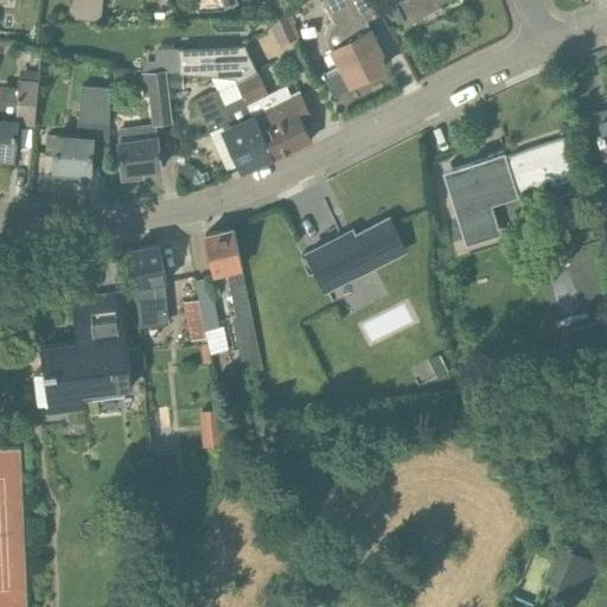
[(72,0),(71,19),(87,21),(88,0),(72,0)]
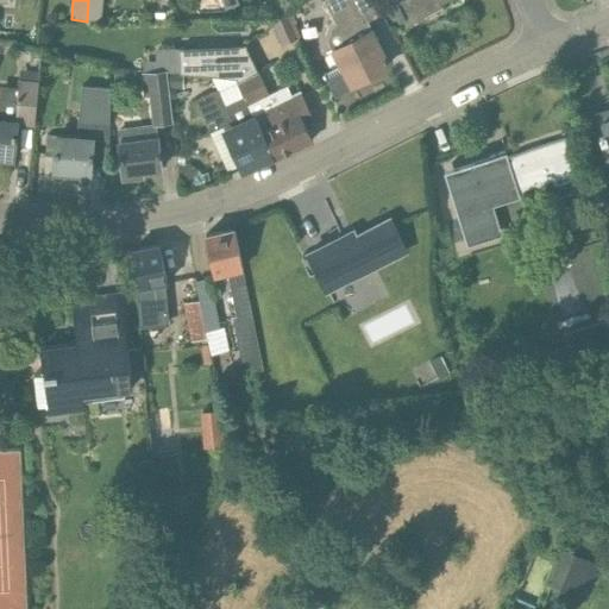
[(88,0),(87,22),(101,23),(102,0),(88,0)]
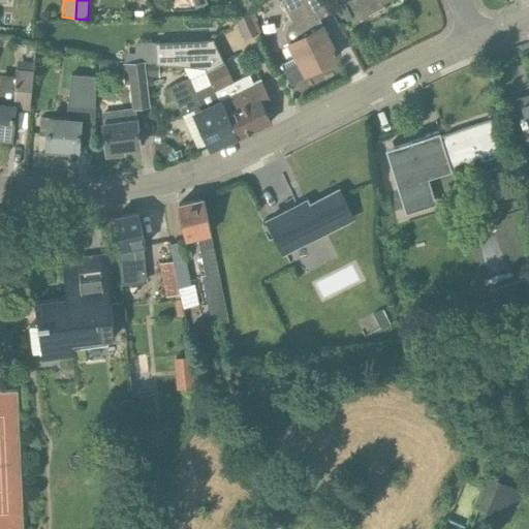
[(191,0),(195,9),(208,5),(206,0),(191,0)]
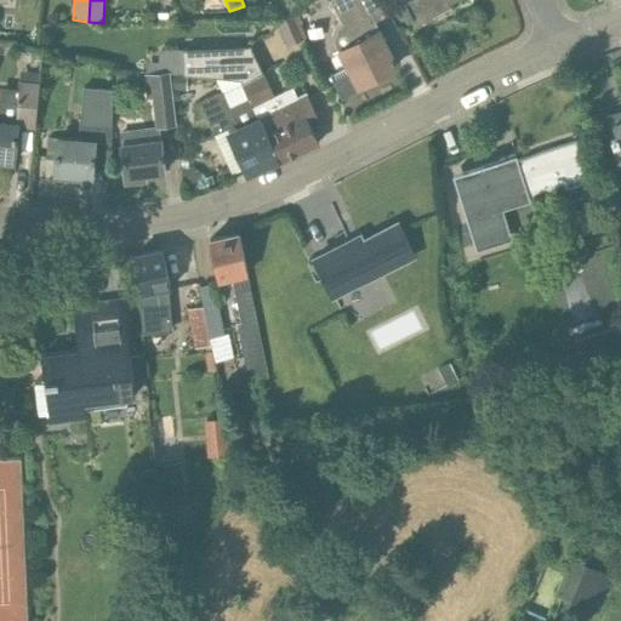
[(295,1),(289,6),(286,0),(284,0),(278,1),(283,15),(292,15),(301,6),(295,1)]
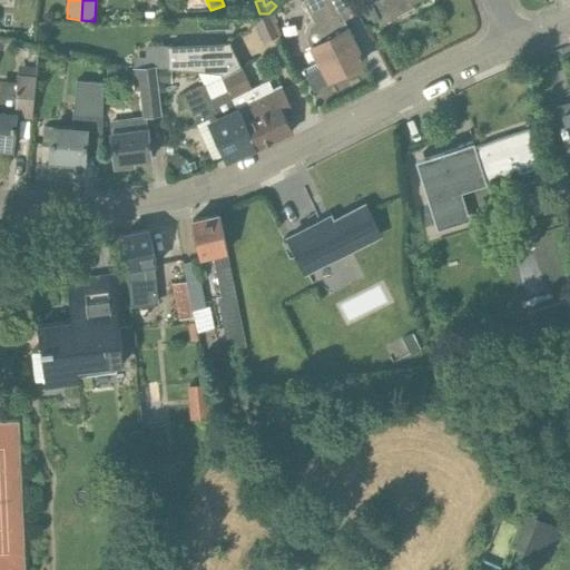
[(333,82),(331,78),(363,61),(341,19),(357,10),(351,0),(305,0),(317,23),(310,27),(307,38),(313,46),(321,62),(304,71),(314,91),(333,82)]
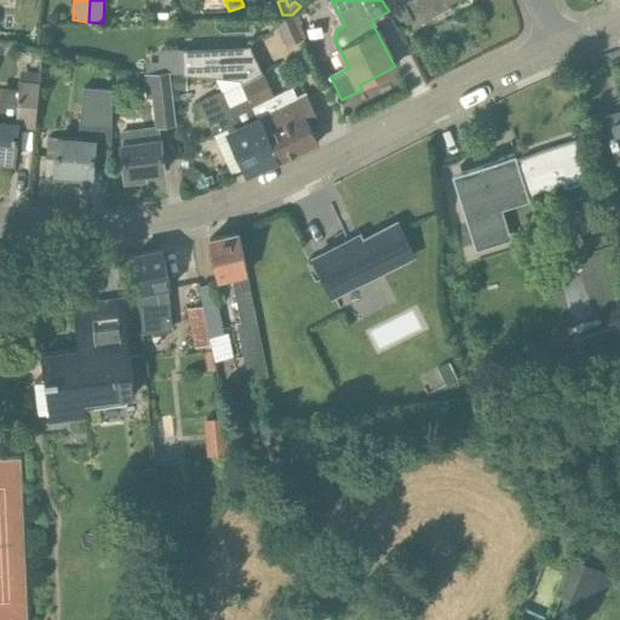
[(401,0),(405,6),(401,9),(408,22),(412,21),(415,26),(451,7),(448,3),(452,0),(401,0)]
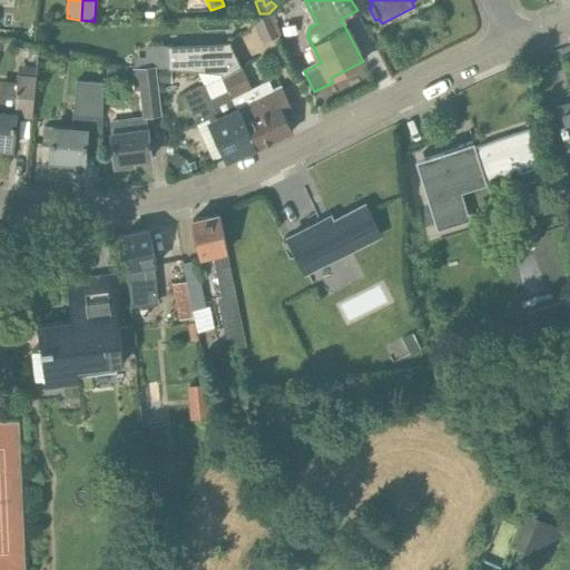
[(258,21),(269,40),(283,32),(272,13),(258,21)]
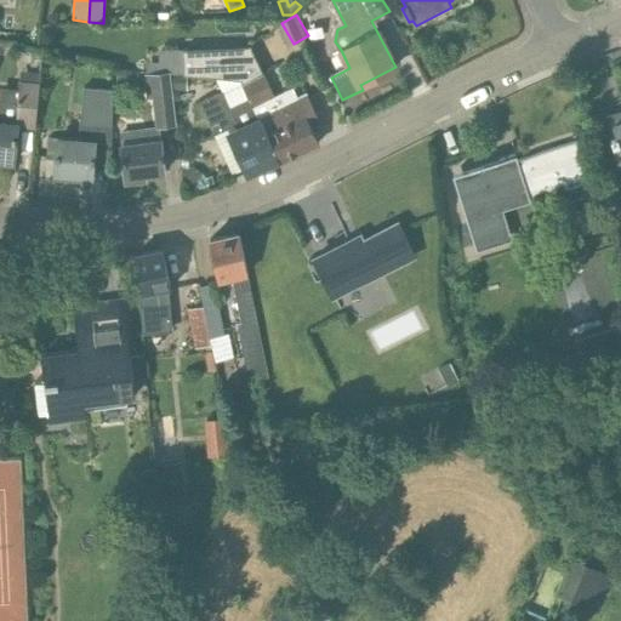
[(311,125),(320,121),(307,93),(297,98),(292,89),(274,97),(250,47),(182,51),(158,50),(159,62),(146,63),(146,70),(170,72),(170,74),(240,80),(241,84),(260,120),(261,120),(267,134),(278,157),(277,157),(279,163),(319,143),(311,125)]
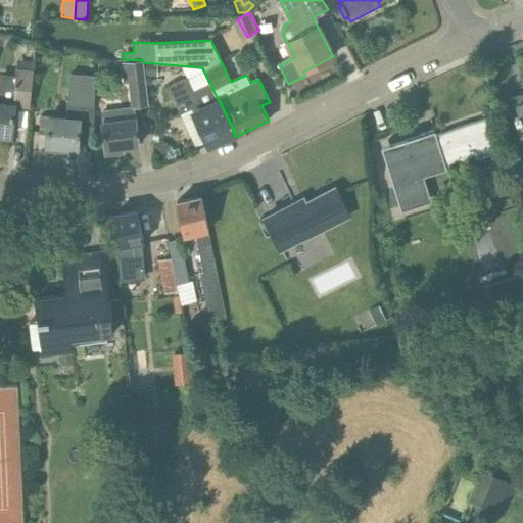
[(97,57),(98,67),(114,69),(115,59),(97,57)]
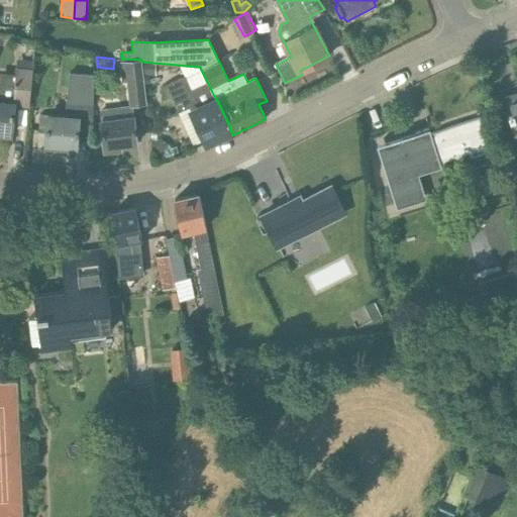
[(127,83),(130,104),(145,102),(140,62),(141,62),(141,60),(121,59),(121,63),(119,63),(122,83),(127,83)]
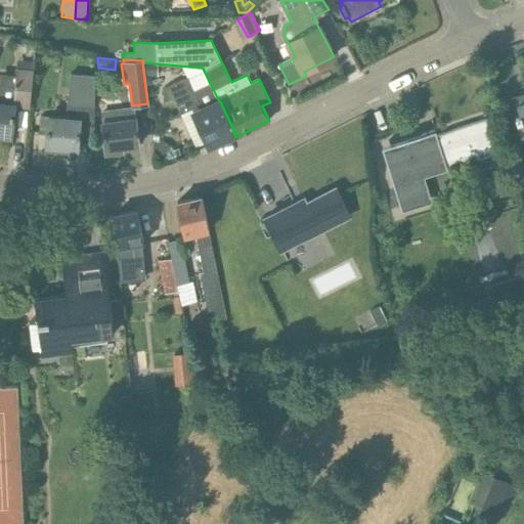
[(30,108),(34,72),(34,63),(18,60),(16,80),(3,78),(0,103),(0,102),(0,136),(11,137),(14,106),(30,108)]
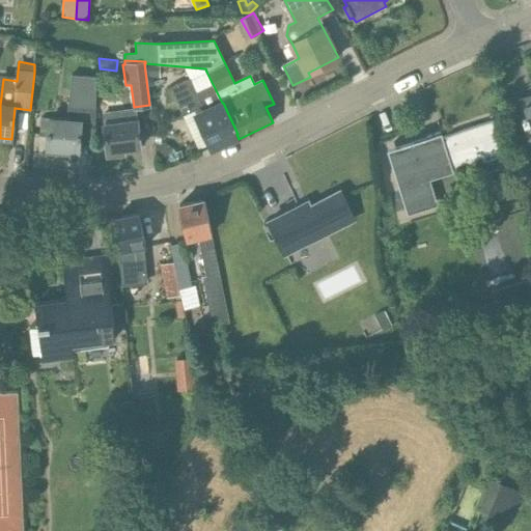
[(159,65),(147,65),(147,78),(159,78),(159,65)]
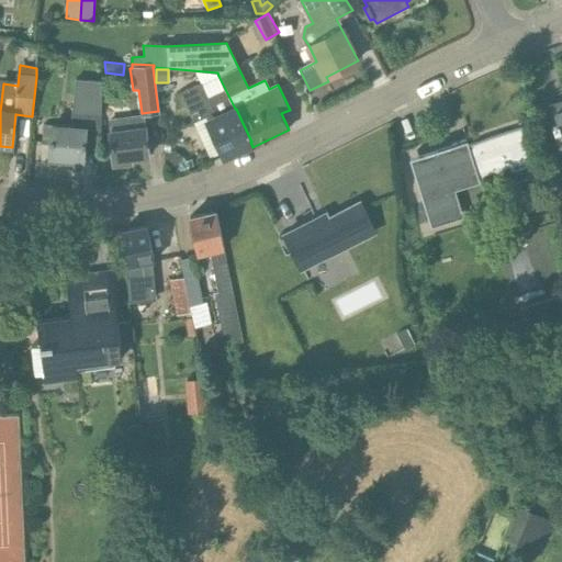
[(209,121),(225,155),(250,142),(251,142),(242,121),(236,109),(235,109),(218,76),(223,89),(222,89),(217,80),(203,87),(201,82),(181,92),(194,122),(205,116),(209,121)]
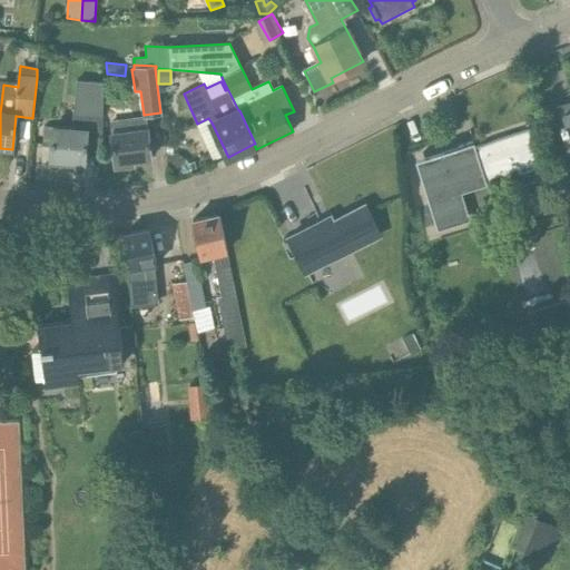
[(104,116),(106,82),(77,80),(74,112),(72,128),(52,127),(50,161),(85,164),(87,134),(102,136),(104,116)]
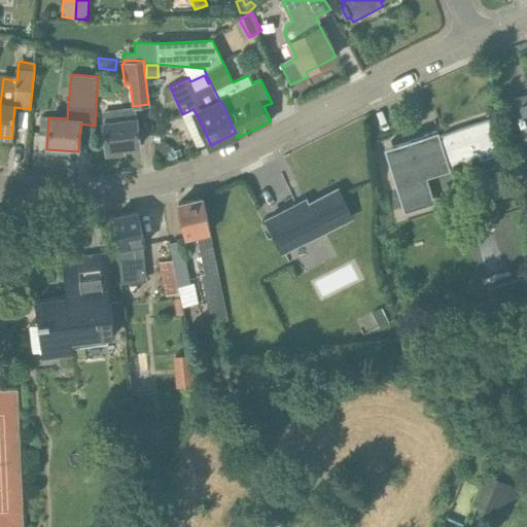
[(526,97),(515,101),(520,117),(518,117),(524,137),(526,136),(526,97)]
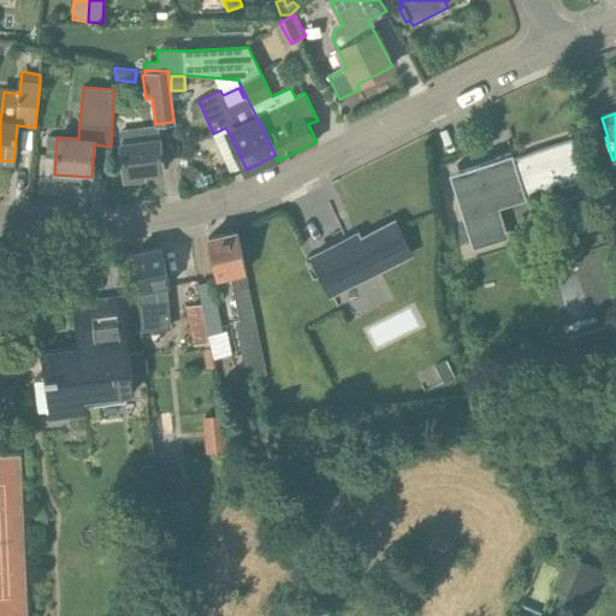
[(120,144),(124,181),(144,178),(143,173),(164,171),(158,129),(119,134),(120,144)]
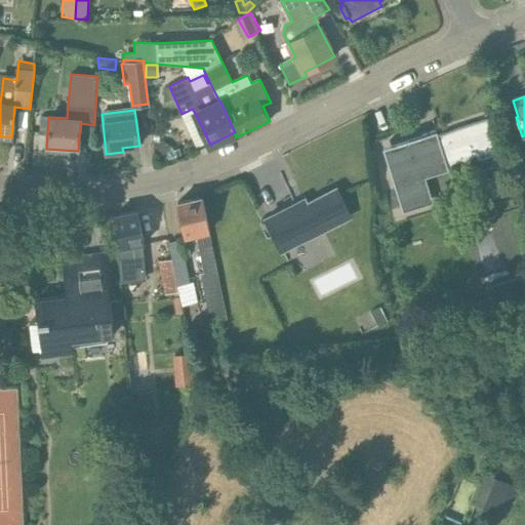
[(472,161),(483,200),(507,193),(485,122),(488,121),(488,120),(437,134),(436,131),(422,135),(382,148),(403,212),(428,204),(419,176),(472,161)]
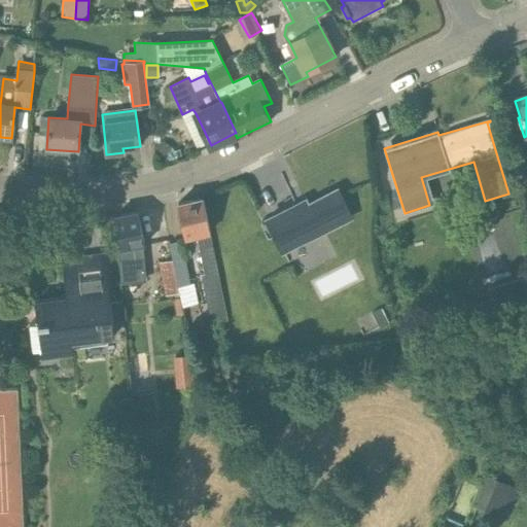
[(353,217),(339,189),(299,210),(296,205),(269,218),(285,251),(353,217)]
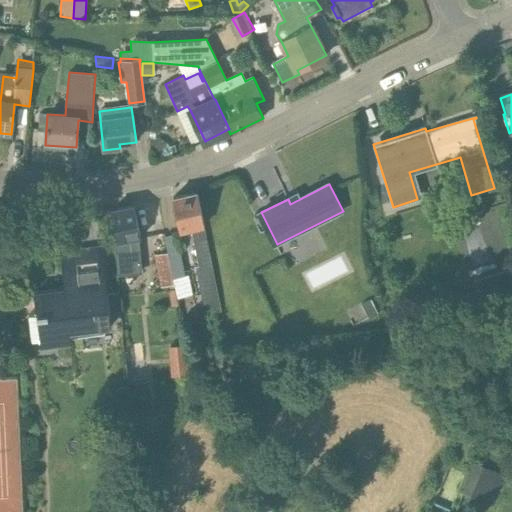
[(210,247),(197,193),(173,198),(180,231),(191,228),(199,268),(195,269),(204,314),(221,310),(210,247)]
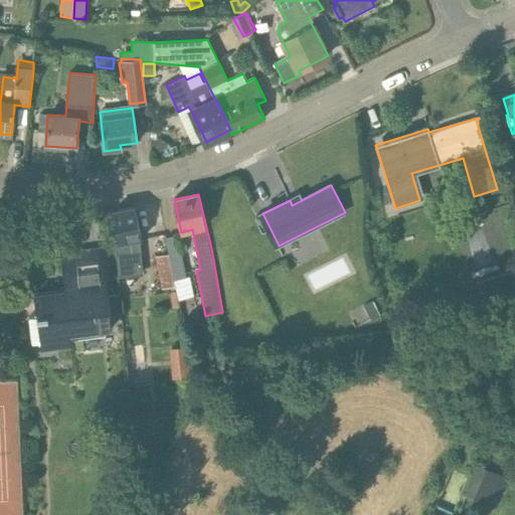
[(141,238),(134,207),(112,211),(118,242),(115,243),(119,276),(121,276),(121,274),(144,272),(140,238),(141,238)]
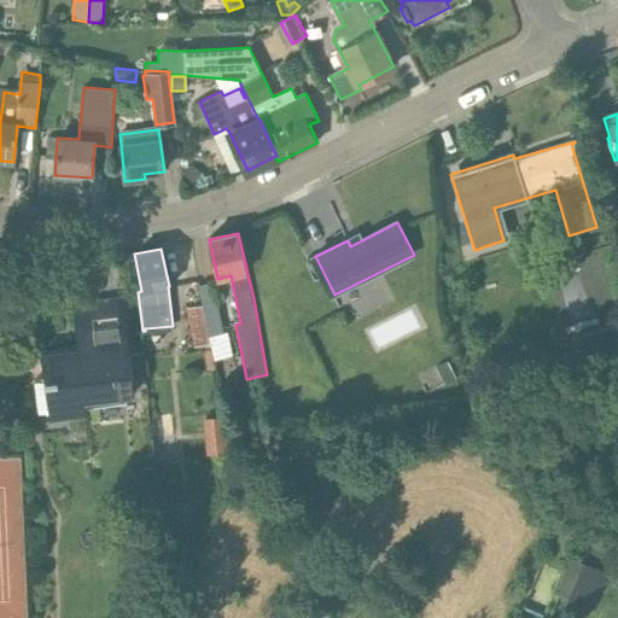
[(390,298),(379,274),(338,292),(349,318),(390,298)]
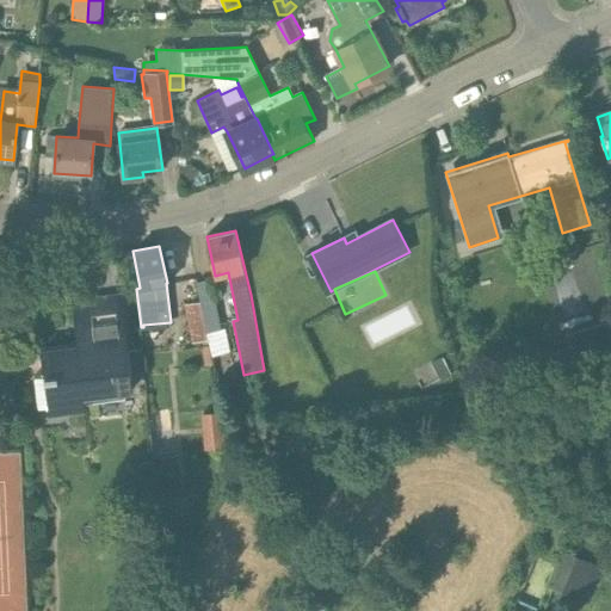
[(199,302),(210,347),(211,357),(229,352),(224,329),(221,329),(210,279),(196,282),(199,302)]
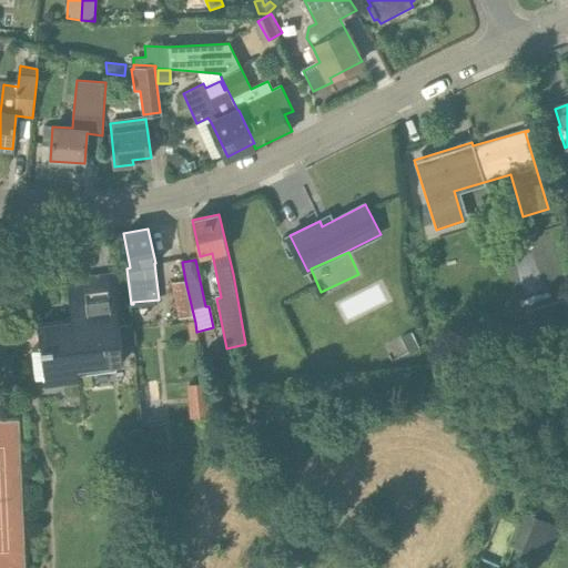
[(36,384),(46,383),(79,378),(78,367),(123,362),(112,273),(64,279),(70,321),(38,325),(41,351),(31,352),(36,384)]
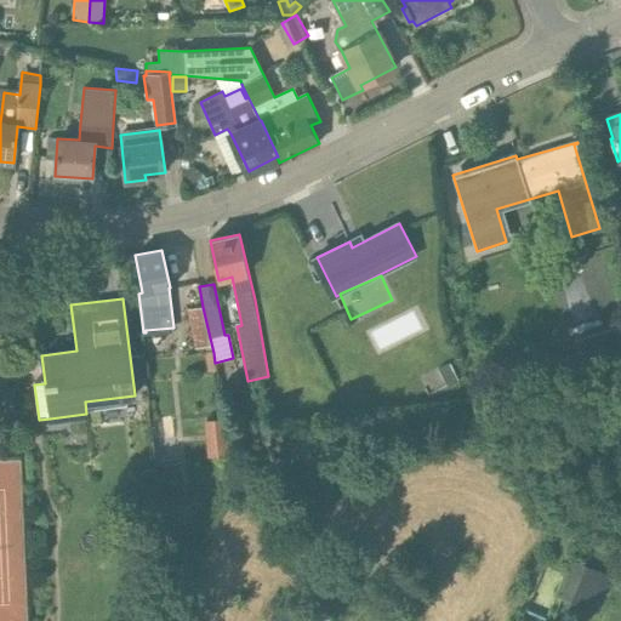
[(214,353),(203,307),(187,309),(198,357),(214,353)]
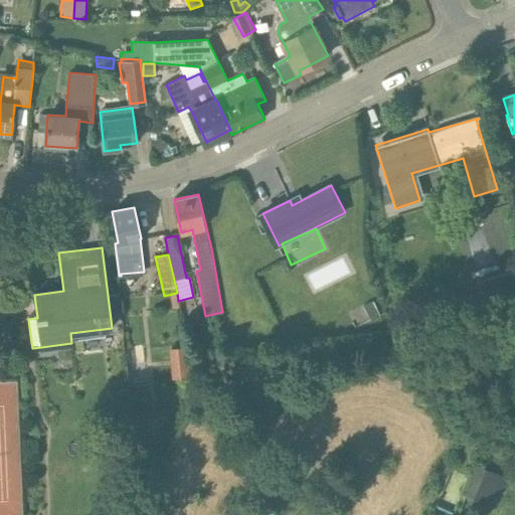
[(375,300),(363,307),(370,321),(382,314),(375,300)]
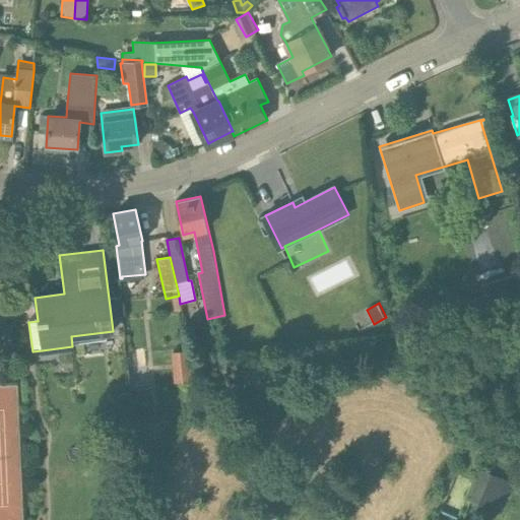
[(171,352),(174,384),(192,382),(189,350),(171,352)]
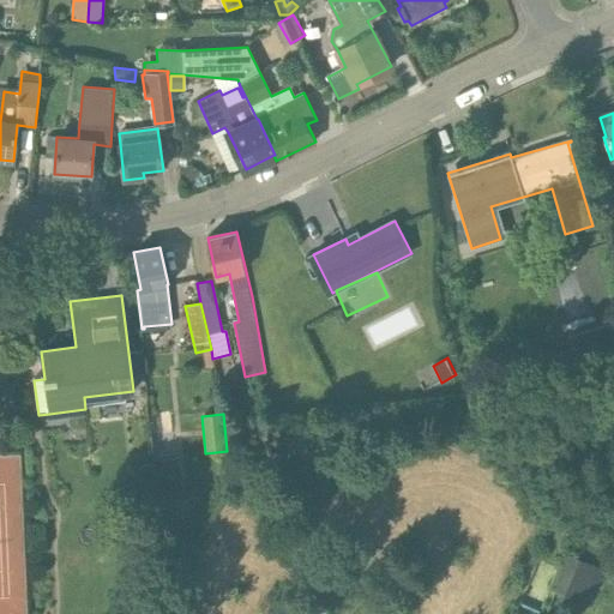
[(595,591),(603,570),(566,555),(553,593),(579,602),(585,588),(595,591)]
